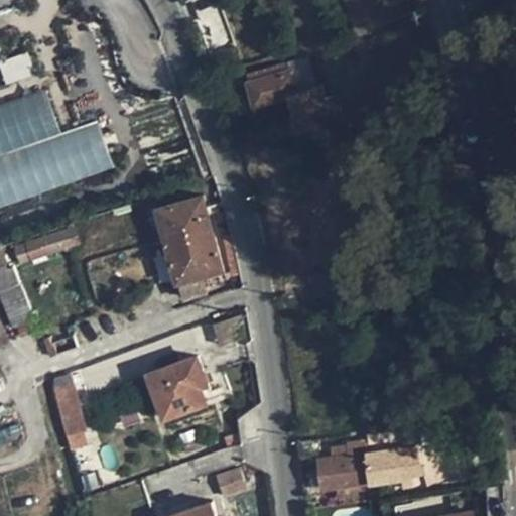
[(185,0),(184,1),(190,17),(221,6),(218,0),(185,0)]
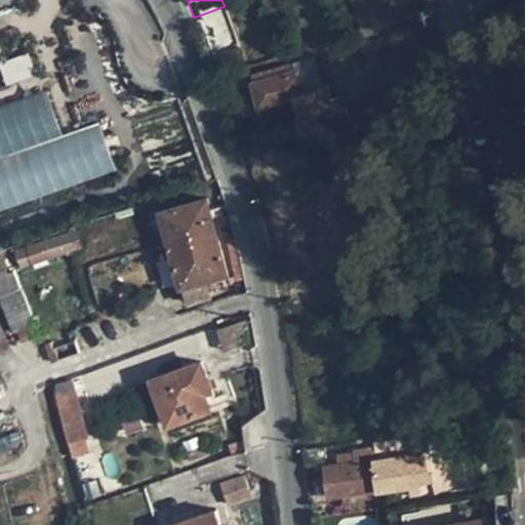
[(313,57),(297,62),(300,71),(254,83),(259,105),(296,95),(307,132),(337,123),(328,85),(321,87),(313,57)]
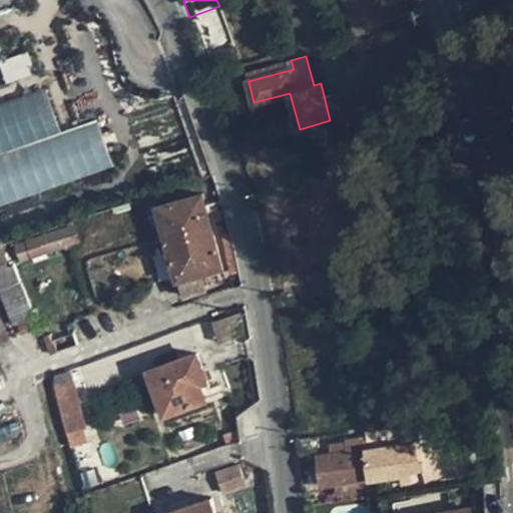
[(246,71),(248,81),(294,69),(291,60),(291,59),(246,71)]
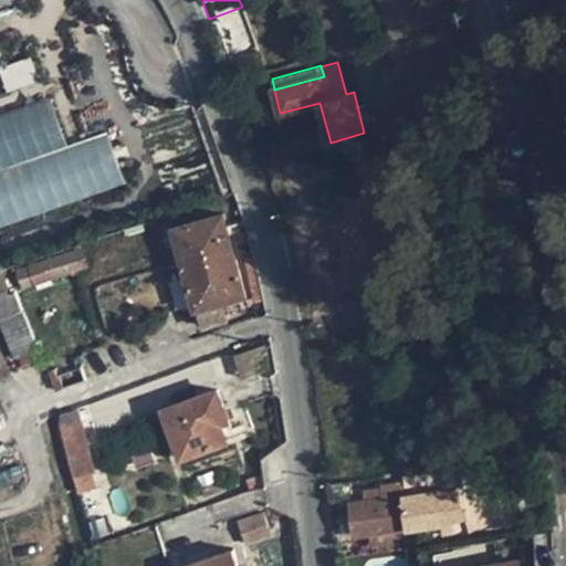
[(0,114),(0,227),(125,186),(107,133),(65,146),(50,98),(0,114)]
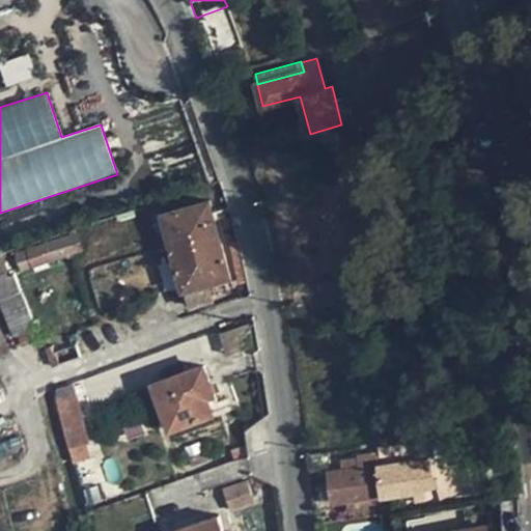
[(211,200),(164,214),(184,288),(190,305),(215,298),(211,281),(230,276),(211,200)]
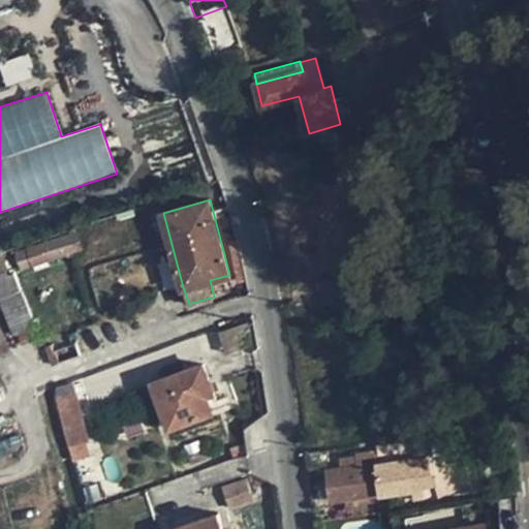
[(81,239),(78,227),(65,231),(69,242),(81,239)]
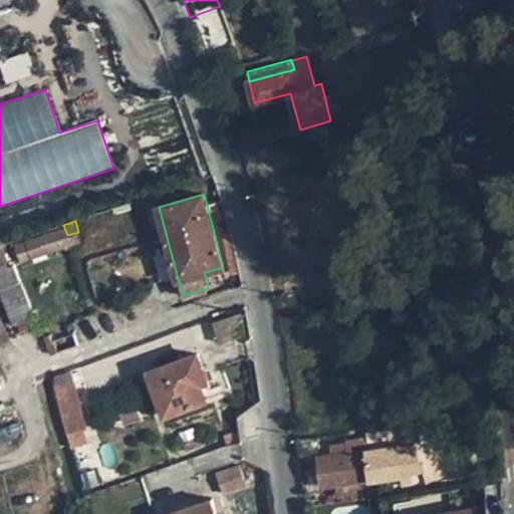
[(5,254),(67,235),(63,225),(0,244),(0,265),(7,263),(5,254)]
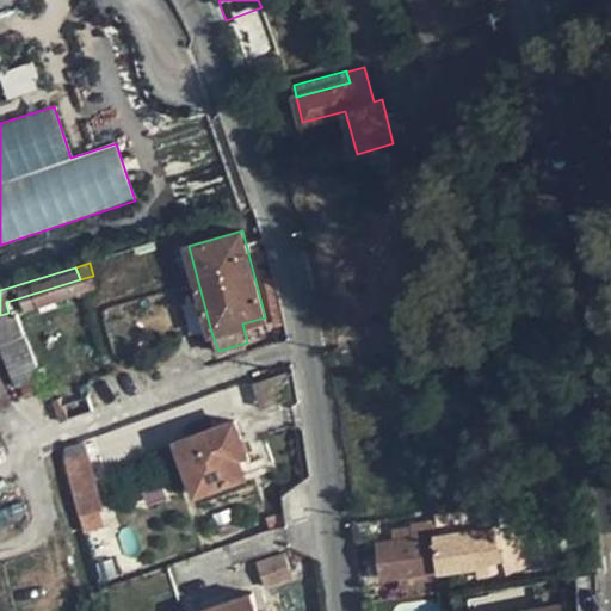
[(0,344),(25,334),(17,314),(0,320),(0,344)]
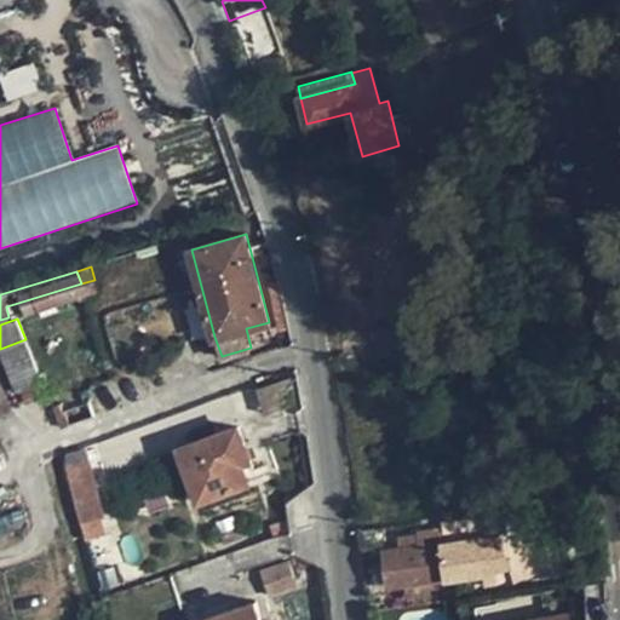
[(41,382),(26,339),(0,349),(17,391),(41,382)]
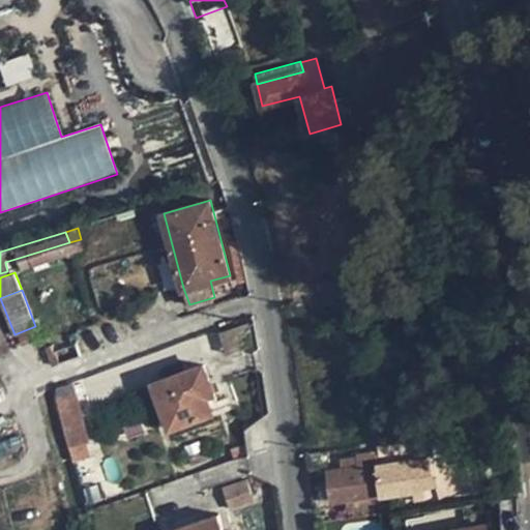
[(222,352),(247,348),(243,327),(218,331),(222,352)]
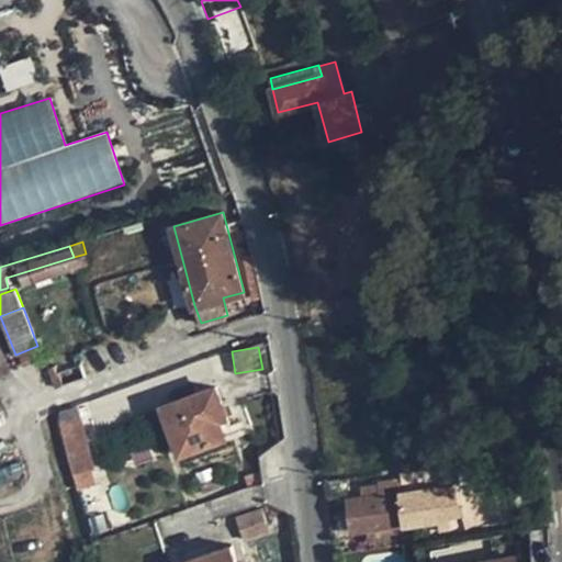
[(46,367),(55,386),(64,383),(55,362),(46,367)]
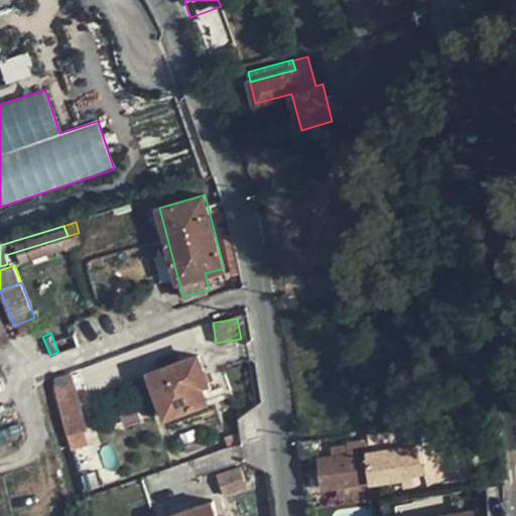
[(208,381),(198,356),(150,372),(165,415),(208,400),(202,384),(208,381)]
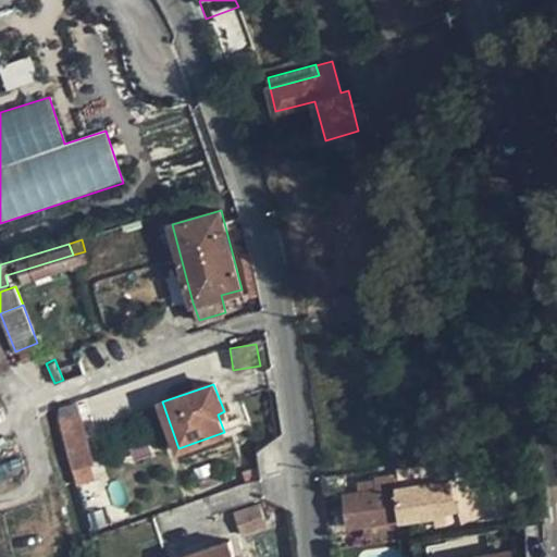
[(69,417),(82,468),(91,465),(79,415),(69,417)]
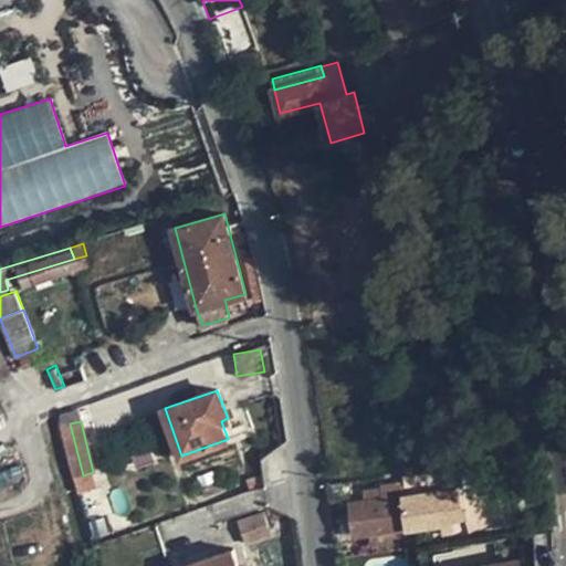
[(70,423),(61,426),(76,477),(83,475),(70,423)]
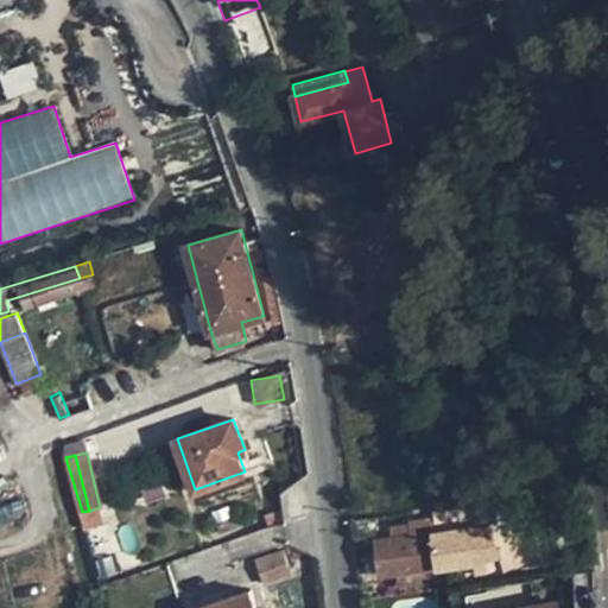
[(377,517),(354,520),(353,520),(354,538),(378,536),(377,517)]
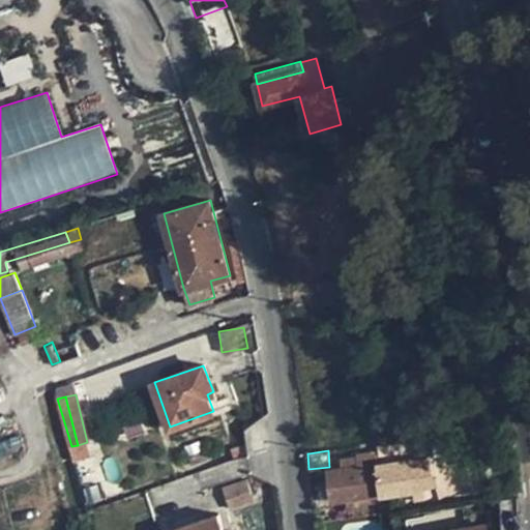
[(346,499),(366,496),(416,491),(416,489),(414,461),(379,464),(377,452),(342,457),(343,468),(329,469),(333,500),(346,499)]
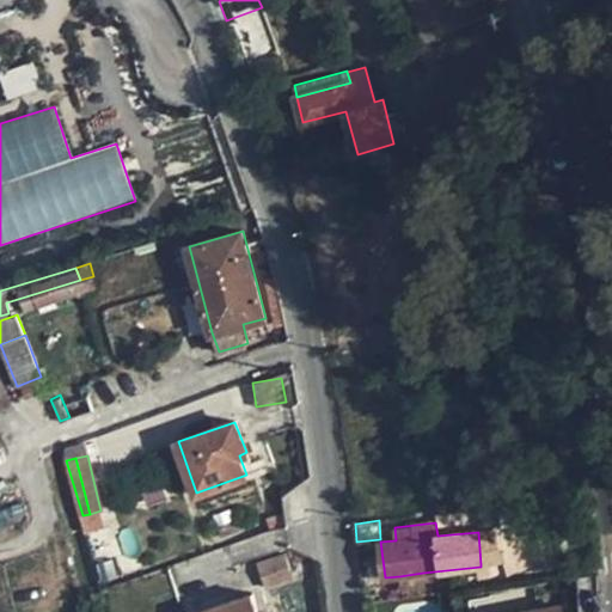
[(496,530),(478,532),(481,564),(489,563),(488,556),(499,554),(496,530)]
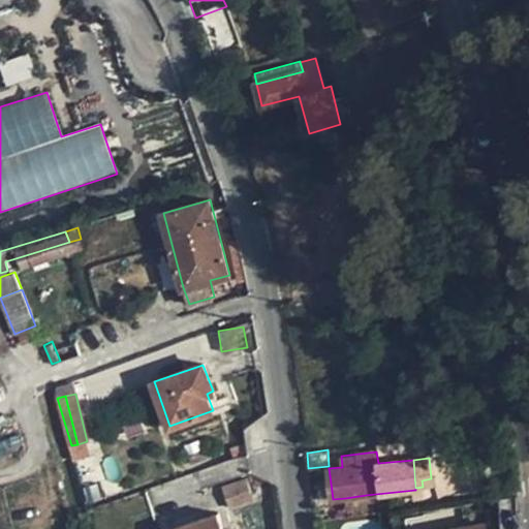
[(432,496),(453,496),(453,460),(432,460),(432,496)]
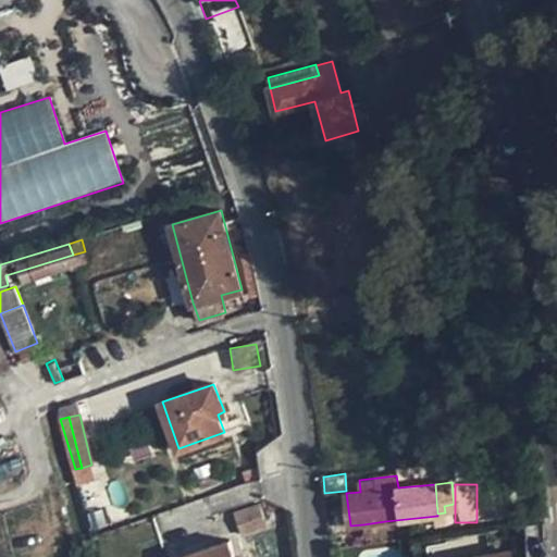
[(271,519),(268,505),(240,511),(244,524),(271,519)]
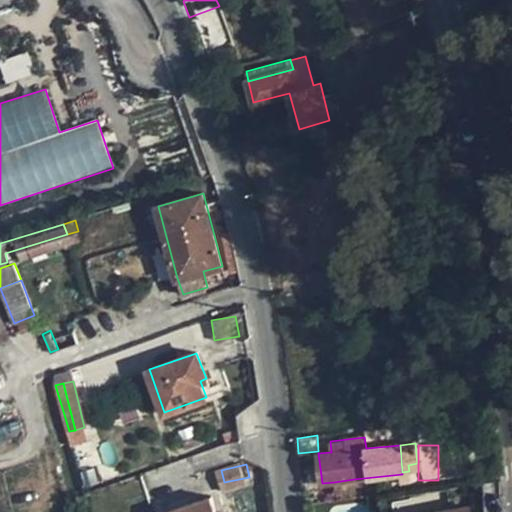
[(356,495),(354,479),(334,482),(335,498),(356,495)]
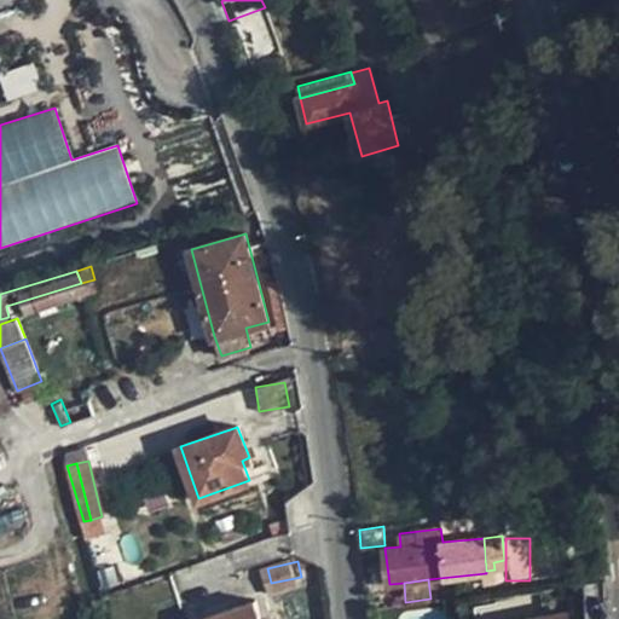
[(262,618),(256,601),(200,618),(262,618)]
